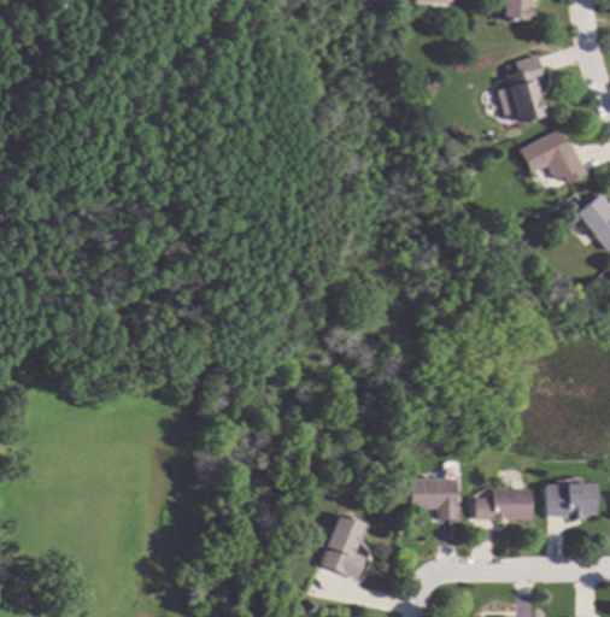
[(537,0),(537,7),(533,7),(533,21),(499,21),(499,5),(505,5),(505,0),(537,0)]
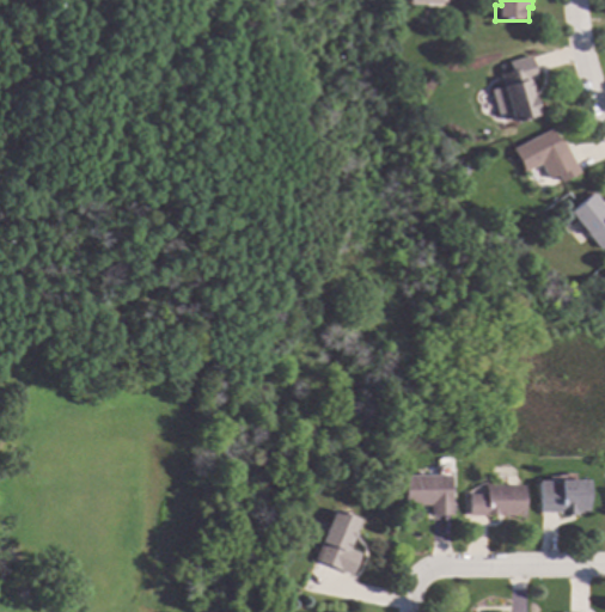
[(536,59),(539,73),(541,79),(533,80),(543,116),(517,123),(505,74),(515,72),(513,61),(535,56),(536,59)]
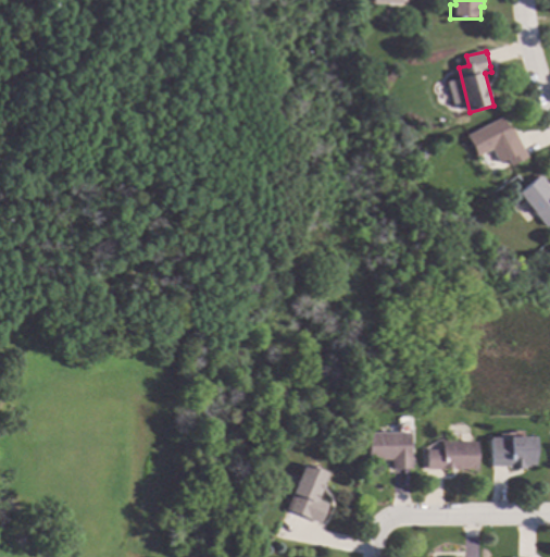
[(513,131),(516,128),(521,136),(530,156),(532,157),(515,165),(514,165),(511,159),(502,163),(495,149),(482,157),(470,135),(472,135),(505,116),(513,131)]
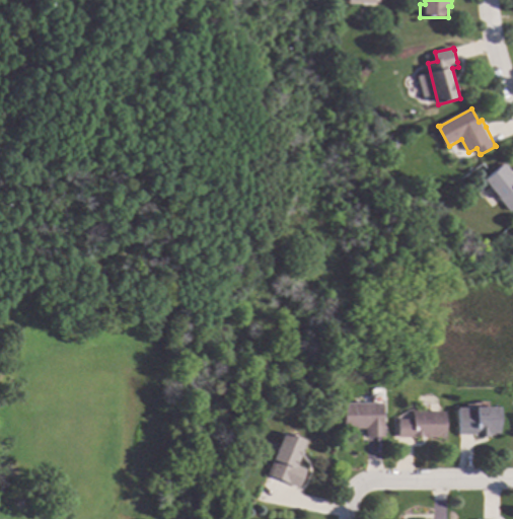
[(512,212),(487,179),(507,163),(512,169),(512,212)]
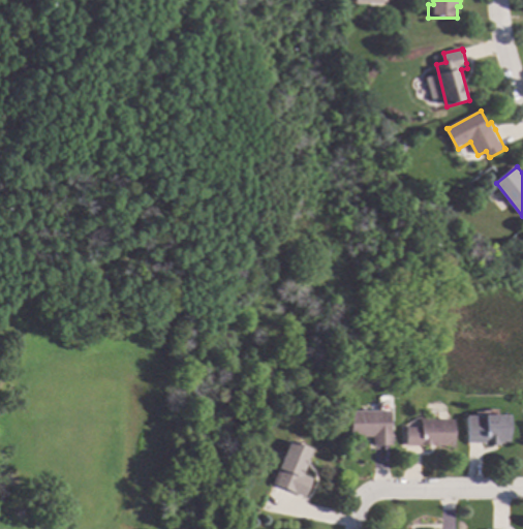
[(392,433),(394,433),(394,444),(391,444),(377,445),(375,445),(375,436),(351,437),(351,411),(392,410),(392,433)]
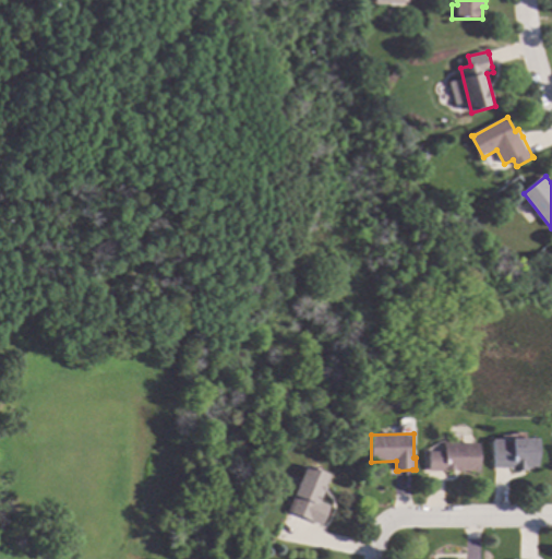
[(540,468),(530,468),(530,471),(514,471),(514,468),(512,468),(499,468),(495,468),(495,440),(514,439),(540,439),(540,468)]
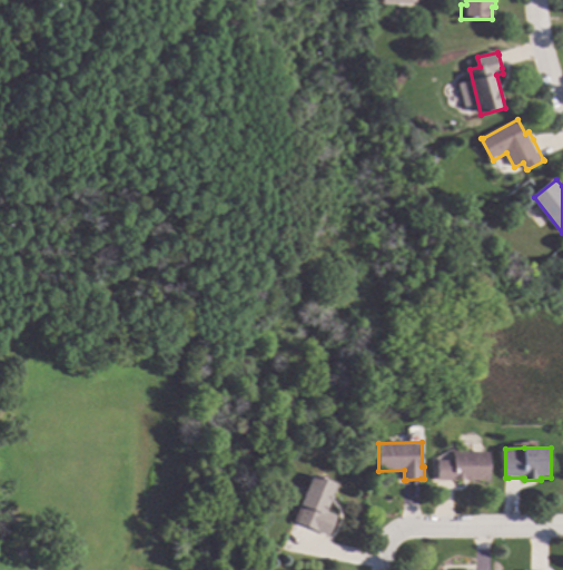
[(491,480),(455,480),(440,480),(440,460),(454,460),(454,452),(491,452),(491,480)]
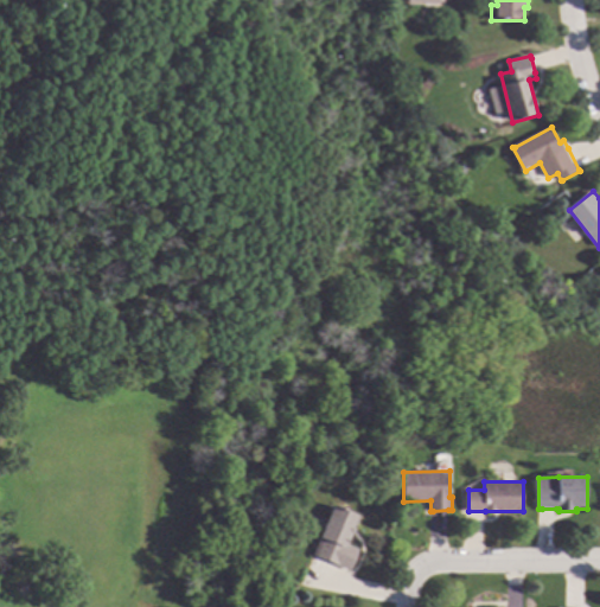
[(362,516),(355,532),(351,544),(362,549),(353,569),(351,569),(318,556),(316,555),(325,531),(334,505),(362,516)]
